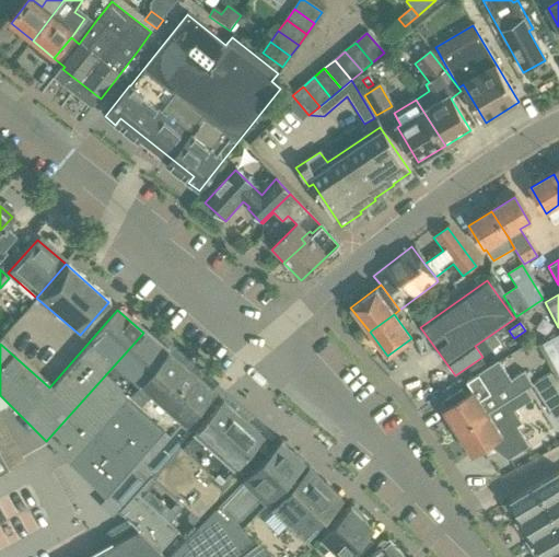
[(164,351),(143,333),(46,441),(66,462),(89,436),(105,417),(131,389),(164,351)]
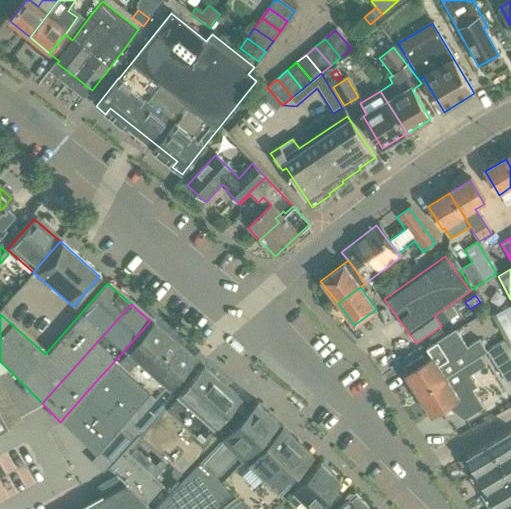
[(150,321),(120,355),(134,368),(149,380),(169,356),(178,346),(150,321)]
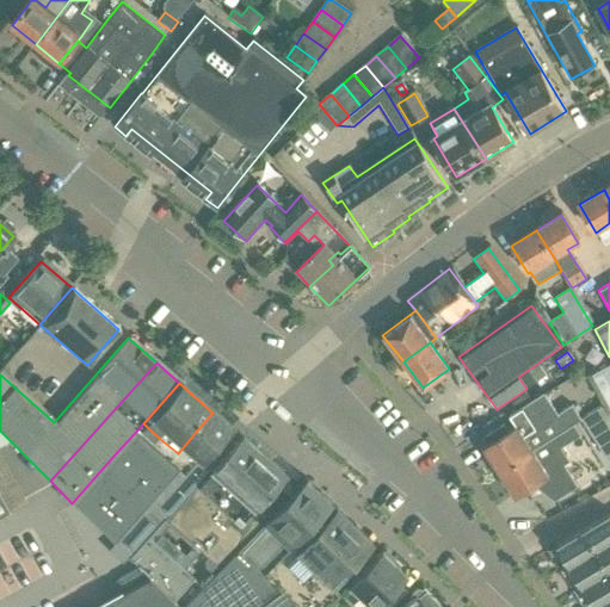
[(494,466),(498,472),(505,469),(531,452),(547,441),(558,435),(573,425),(580,421),(580,420),(572,406),(556,415),(543,395),(509,416),(516,428),(507,433),(504,427),(485,438),(488,445),(482,448),(487,454),(482,457),(491,470),(494,466)]
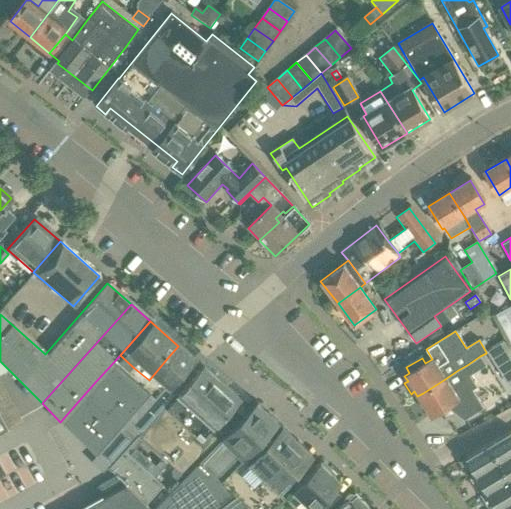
[(497,370),(510,361),(510,357),(502,343),(486,352),(486,353),(497,370)]
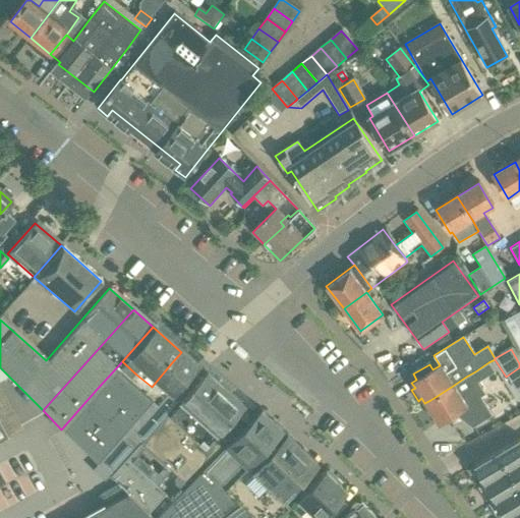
[(196,364),(181,352),(172,362),(187,375),(196,364)]
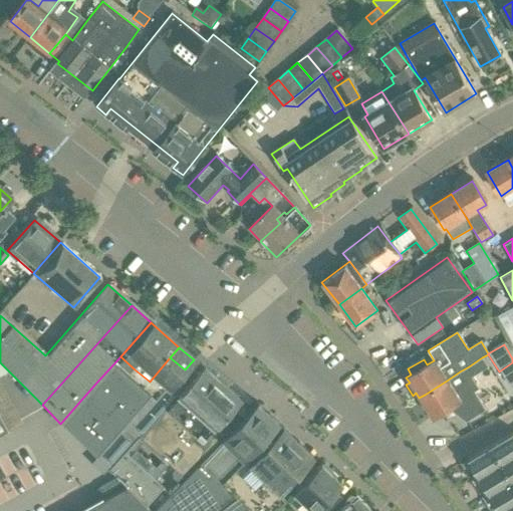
[(126,378),(135,369),(120,356),(96,382),(133,415),(148,398),(126,378)]
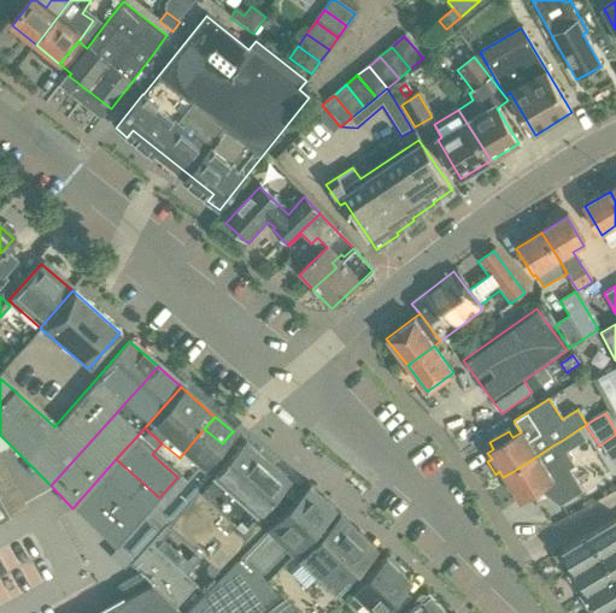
[(222,443),(204,429),(180,458),(192,469),(199,469),(222,443)]
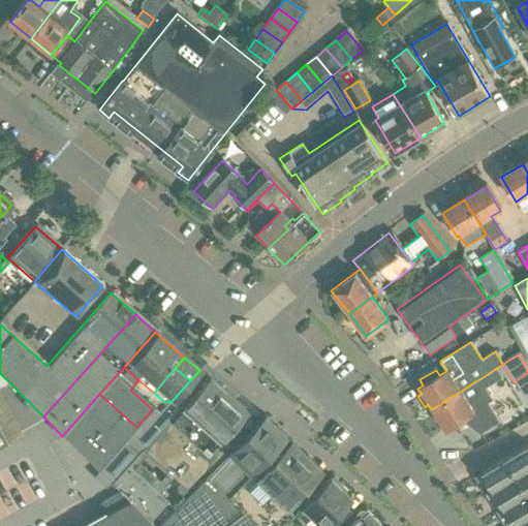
[(444,431),(468,415),(479,434),(499,422),(488,403),(493,400),(485,388),(502,377),(496,368),(483,377),(473,382),(460,392),(437,406),(431,409),(444,431)]
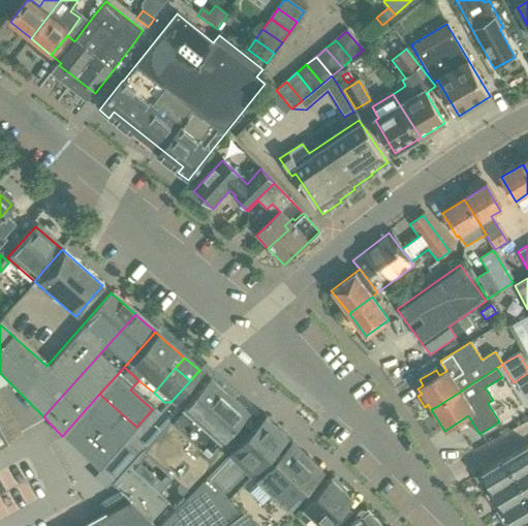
[(0,445),(6,442),(21,434),(0,397),(0,382),(5,379),(0,374),(0,445)]
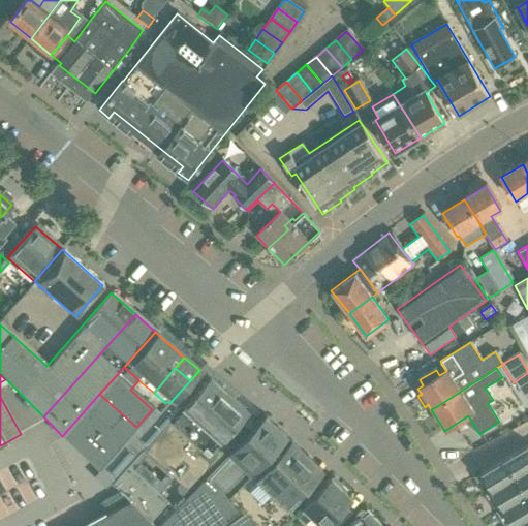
[(227,395),(212,381),(208,378),(182,407),(181,414),(196,428),(227,395)]
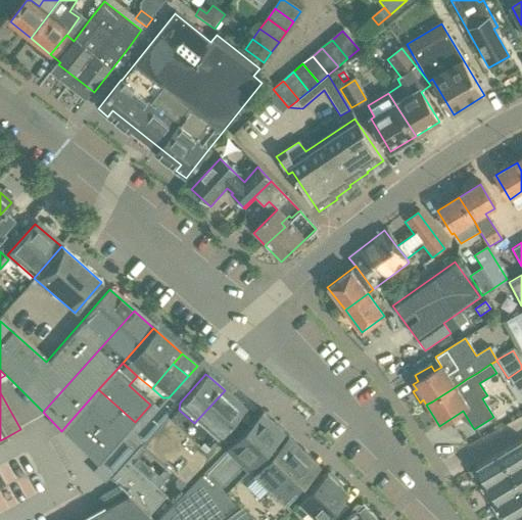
[(137,376),(129,385),(150,405),(157,404),(162,397),(152,388),(137,376)]
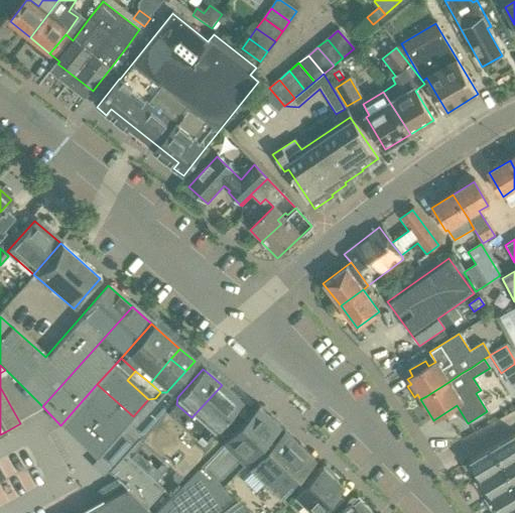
[(133,416),(97,384),(82,401),(117,432),(133,416)]
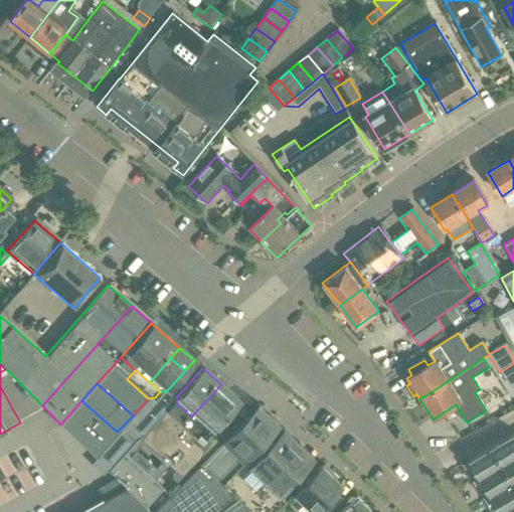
[(242,403),(221,384),(191,416),(213,436),(234,412),(242,403)]
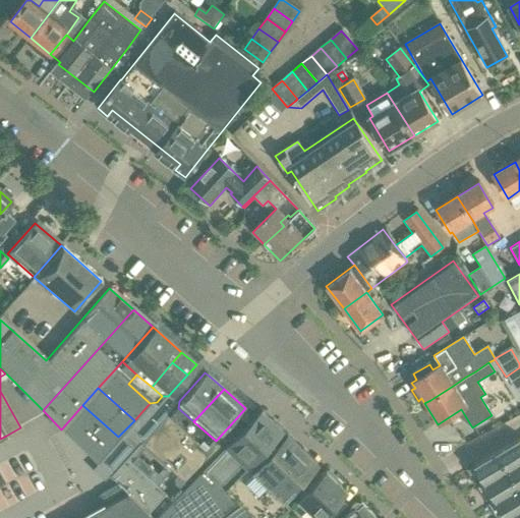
[(118,437),(82,405),(61,429),(92,459),(92,460),(95,462),(118,437)]
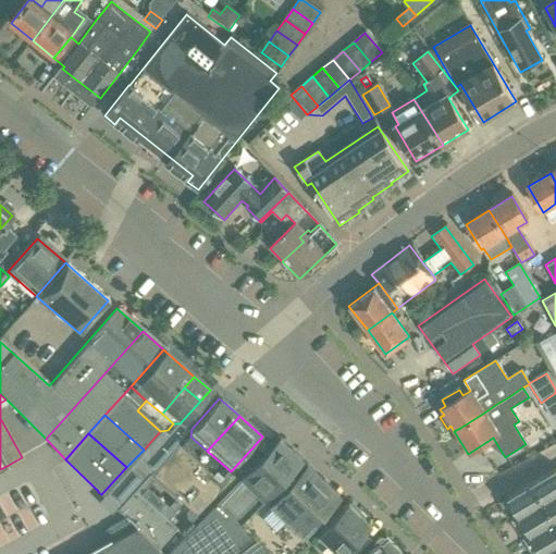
[(207,451),(190,436),(162,469),(162,482),(159,487),(187,512),(190,514),(231,471),(207,451)]
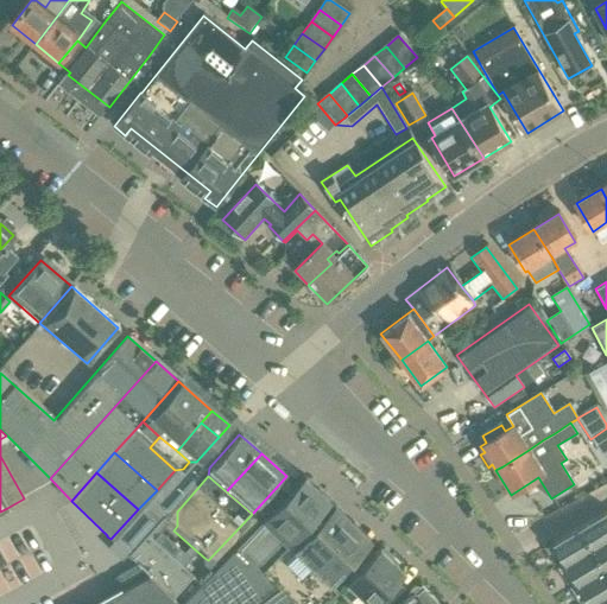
[(332,583),(371,539),(303,478),(288,496),(286,494),(235,547),(210,573),(200,585),(183,603),(330,603),(342,592),(332,583)]
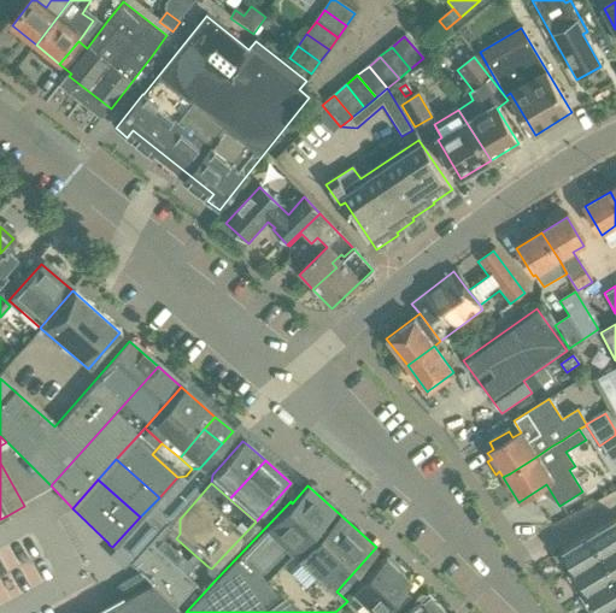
[(281,494),(256,522),(211,569),(207,566),(205,569),(205,575),(213,582),(239,555),(291,501),(281,494)]
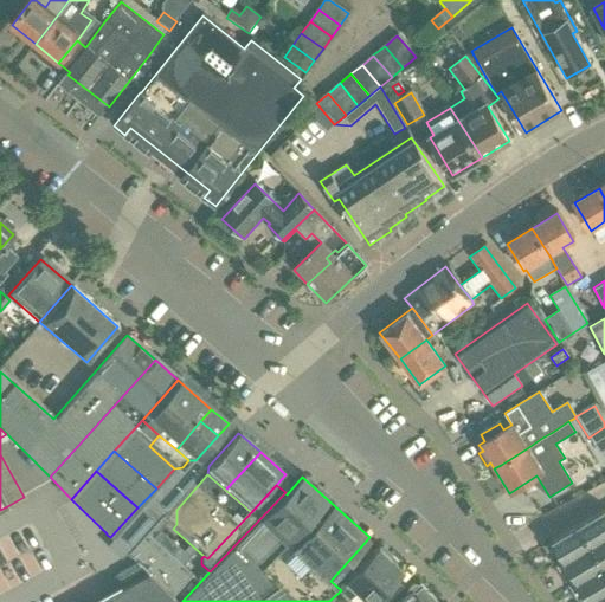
[(604,537),(604,510),(542,547),(554,567),(604,537)]
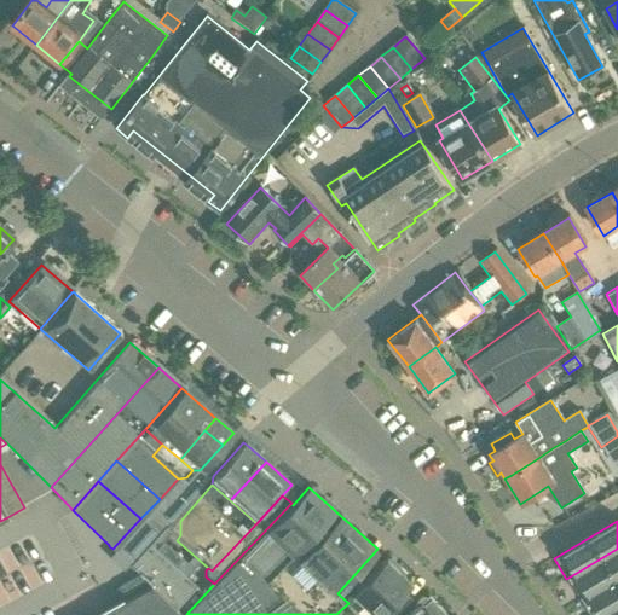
[(150,586),(178,614),(186,614),(203,596),(151,545),(130,567),(150,586)]
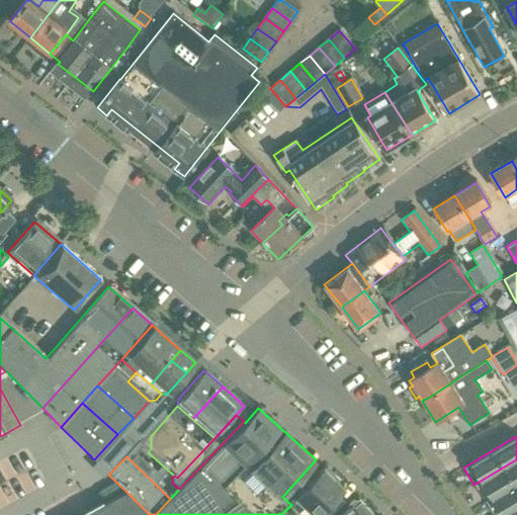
[(516,459),(474,485),(485,503),(516,483),(516,459)]
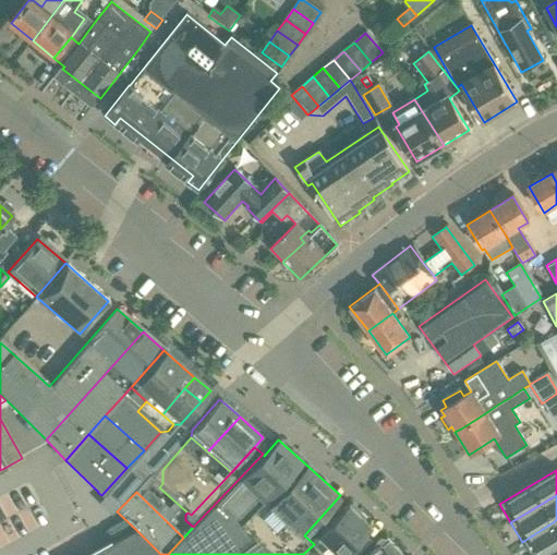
[(348,549),(368,527),(348,506),(318,537),(336,554),(354,554),(348,549)]
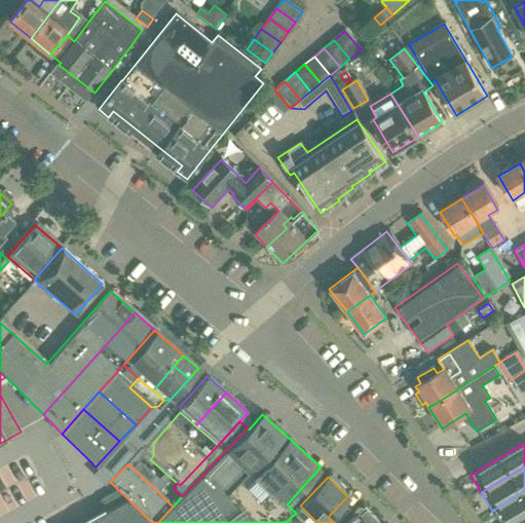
[(513,522),(524,515),(524,490),(492,511),(498,522),(513,522)]
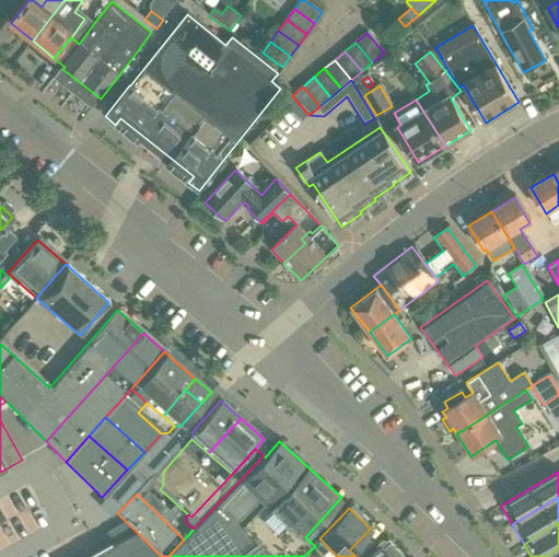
[(161,556),(136,531),(92,556),(161,556)]
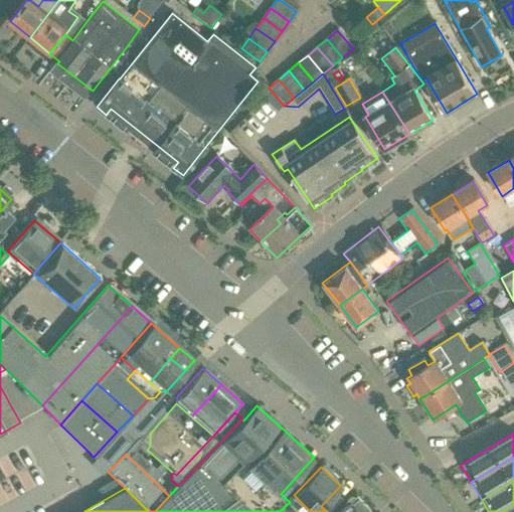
[(344,505),(346,508),(342,511),(367,511),(355,500),(347,502),(344,505)]
